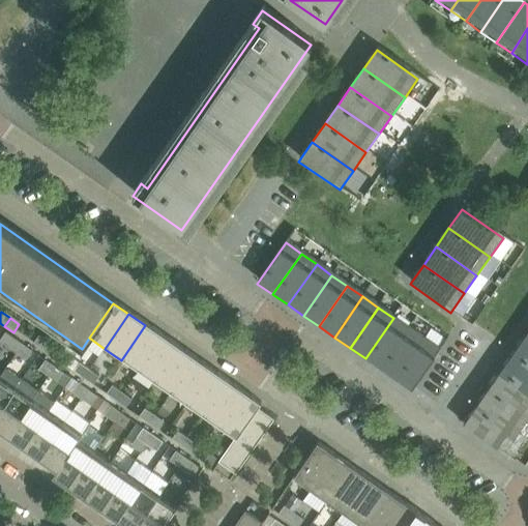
[(393,318),(365,358),(381,370),(409,329),(393,318)]
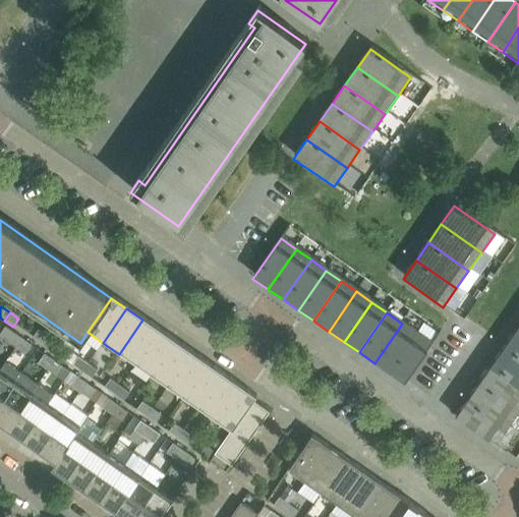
[(119,354),(134,365),(159,331),(142,320),(119,354)]
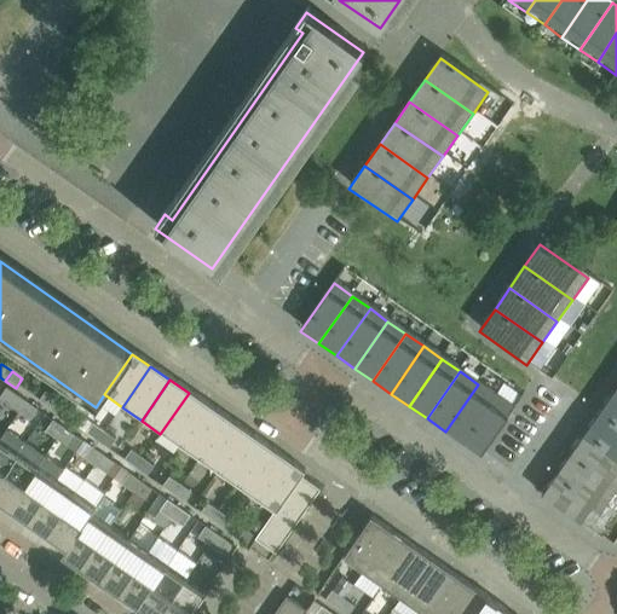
[(445,432),(462,444),(496,397),(478,384),(445,432)]
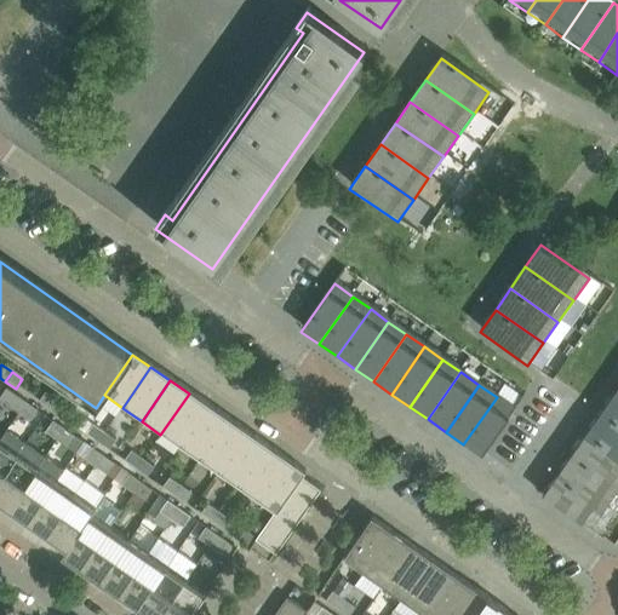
[(602,412),(617,423),(617,391),(602,412)]
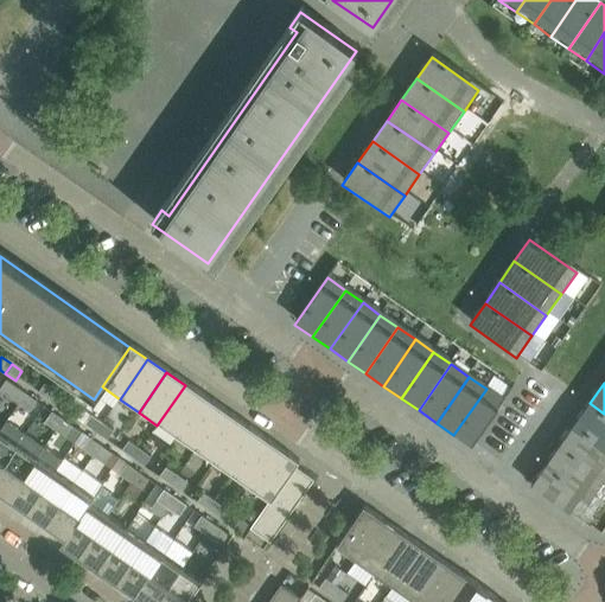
[(157,426),(176,439),(203,398),(185,385),(157,426)]
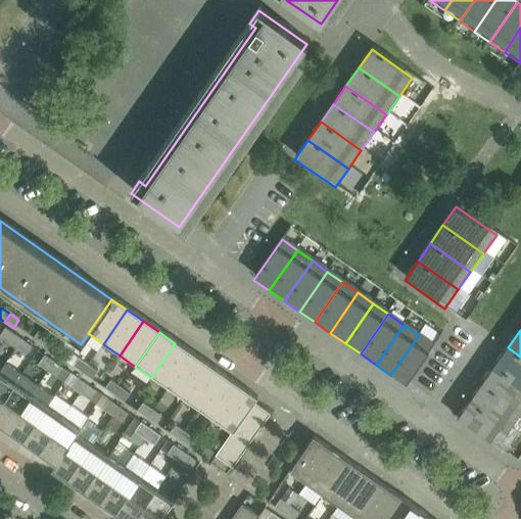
[(33,341),(42,348),(48,340),(38,333),(33,341)]
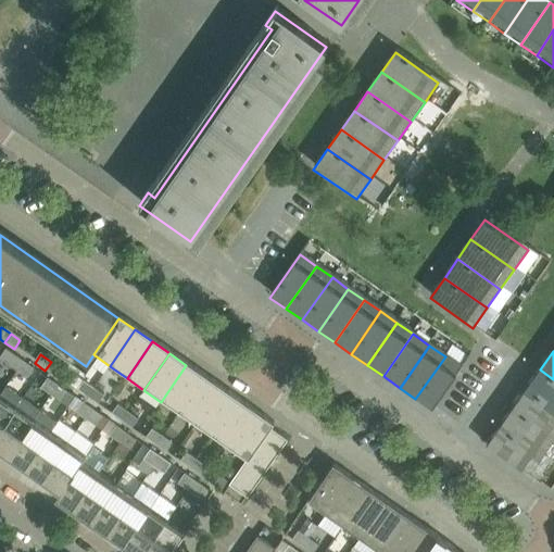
[(445,356),(415,399),(431,411),(462,368),(445,356)]
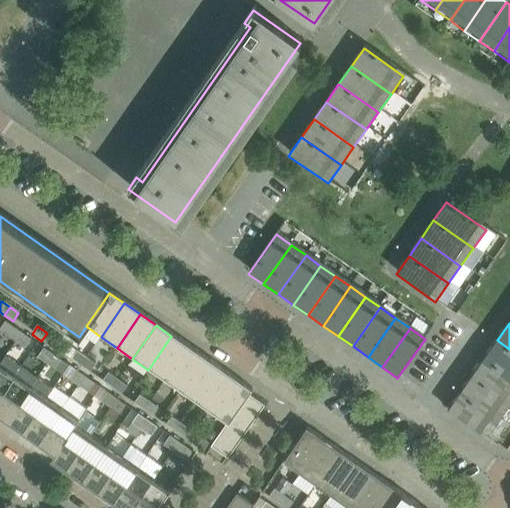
[(5,338),(15,344),(21,335),(12,329),(5,338)]
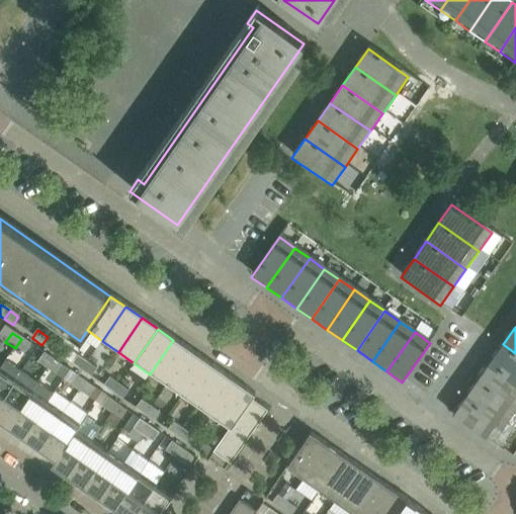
[(48,337),(41,345),(52,351),(57,344),(48,337)]
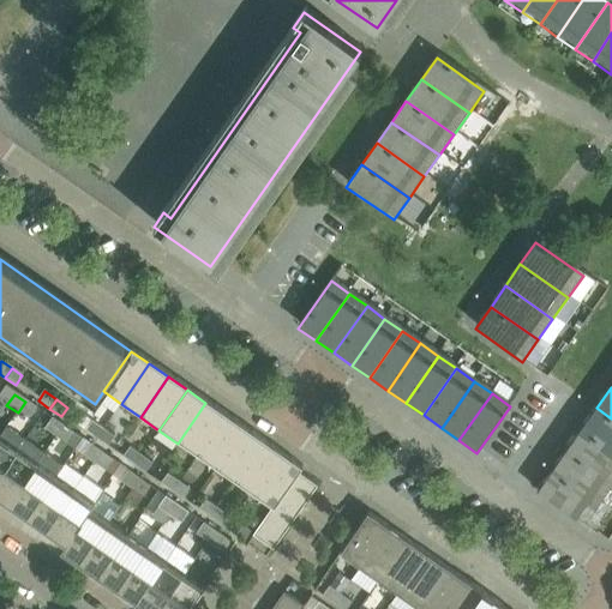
[(25,402),(18,412),(29,421),(37,410),(25,402)]
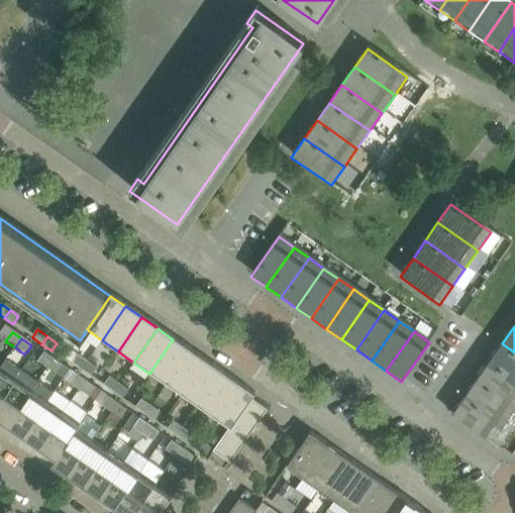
[(149,374),(166,384),(189,350),(173,339),(149,374)]
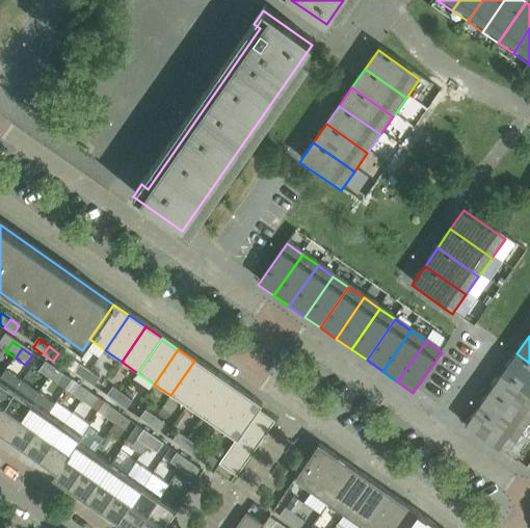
[(529,363),(517,353),(503,372),(529,391),(529,363)]
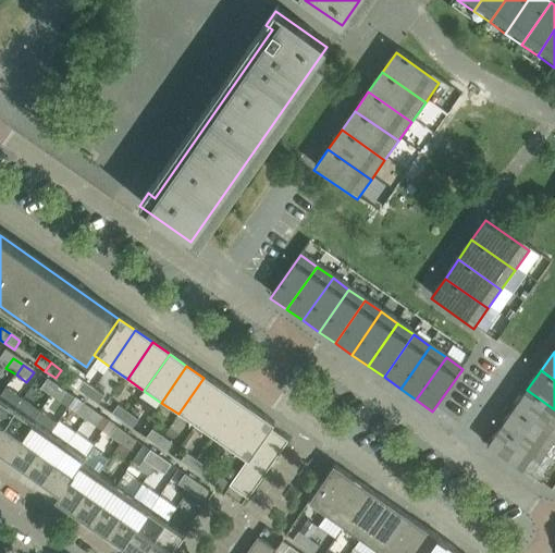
[(204,378),(179,414),(195,426),(220,390),(204,378)]
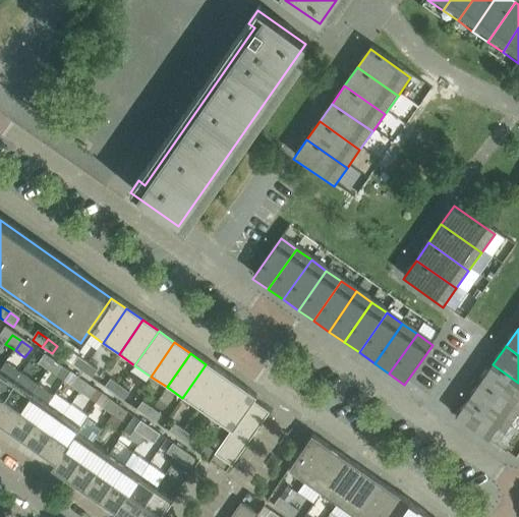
[(38,366),(47,372),(54,363),(44,357),(38,366)]
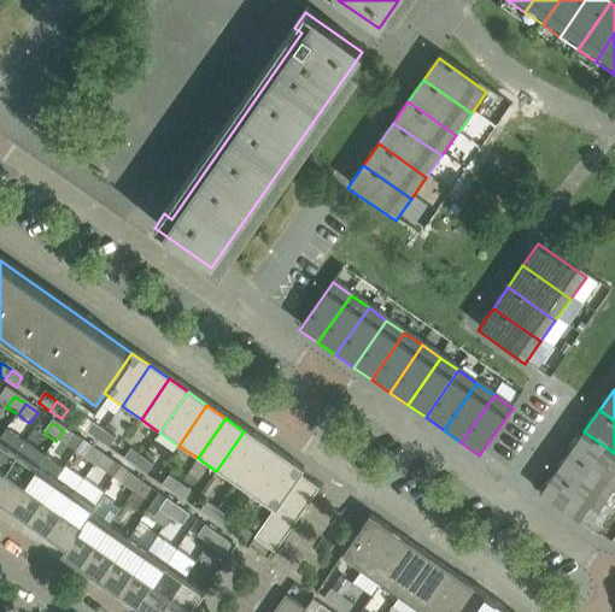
[(86,435),(97,443),(104,434),(92,425),(86,435)]
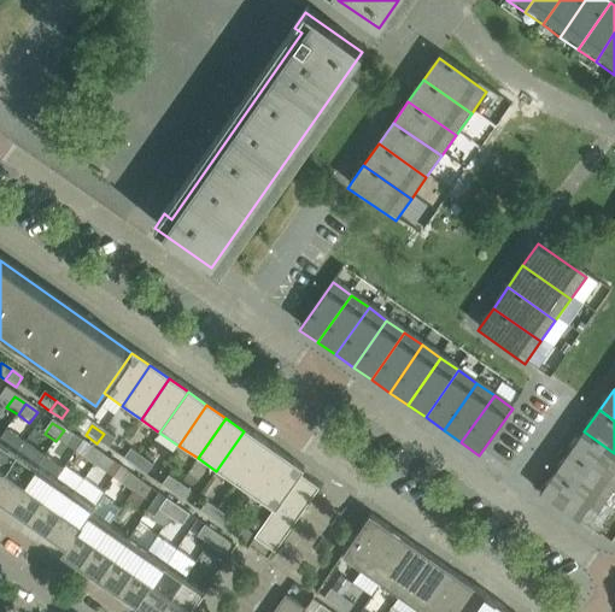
[(64,430),(56,441),(68,449),(75,439),(64,430)]
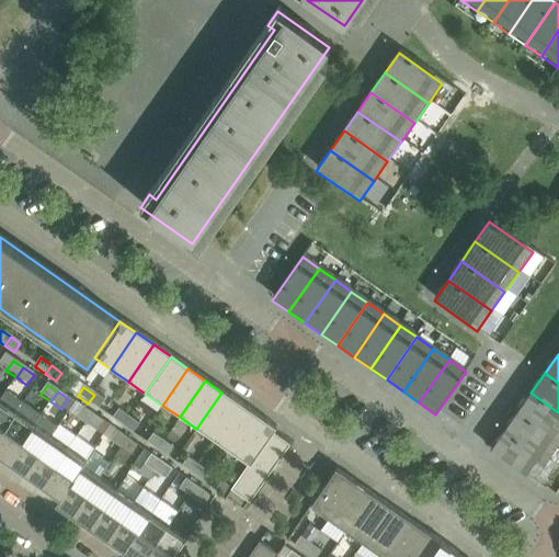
[(221,393),(196,429),(214,441),(239,405),(221,393)]
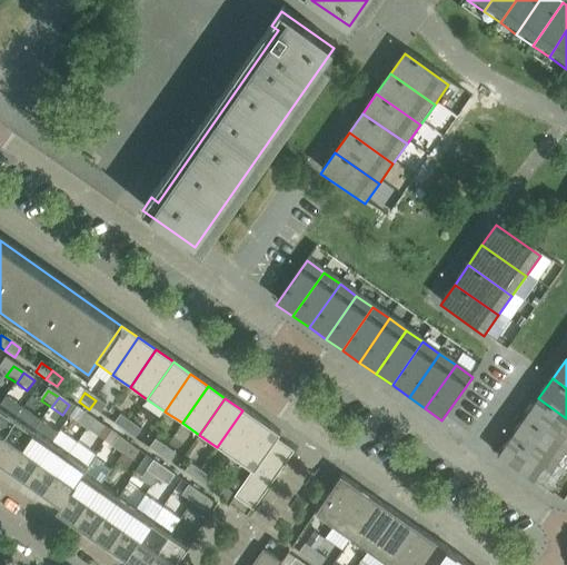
[(566,418),(538,398),(525,418),(566,447),(566,418)]
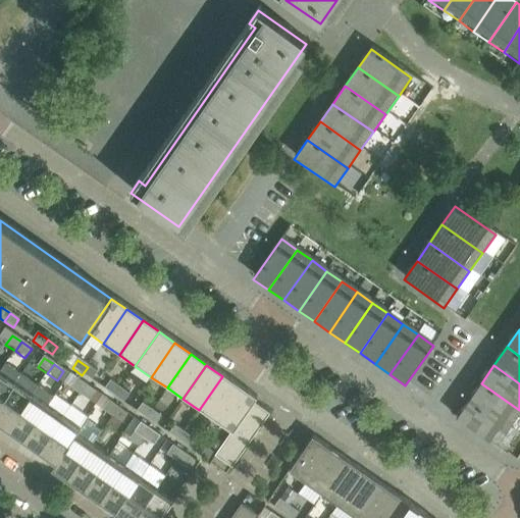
[(88,367),(82,375),(92,381),(97,373),(88,367)]
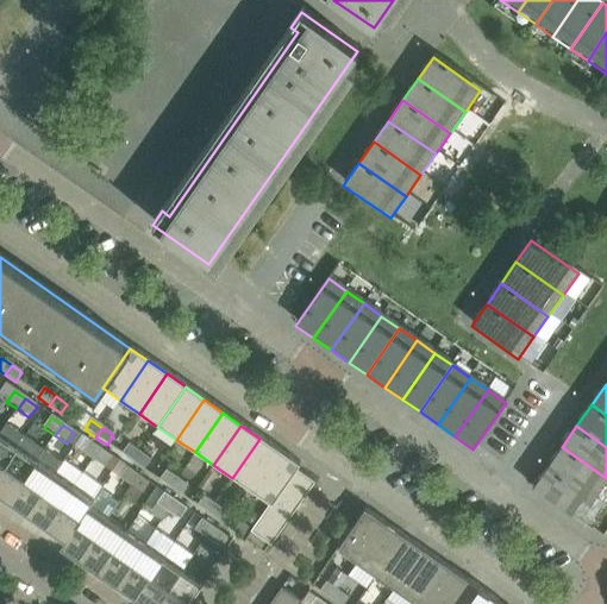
[(0,473),(18,450),(0,438),(0,473)]
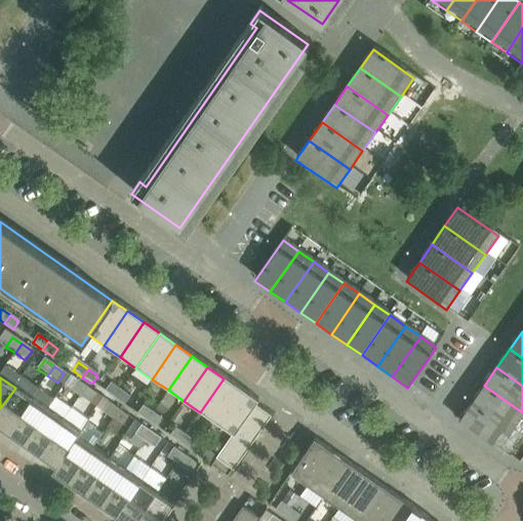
[(224,378),(200,412),(215,424),(240,390),(224,378)]
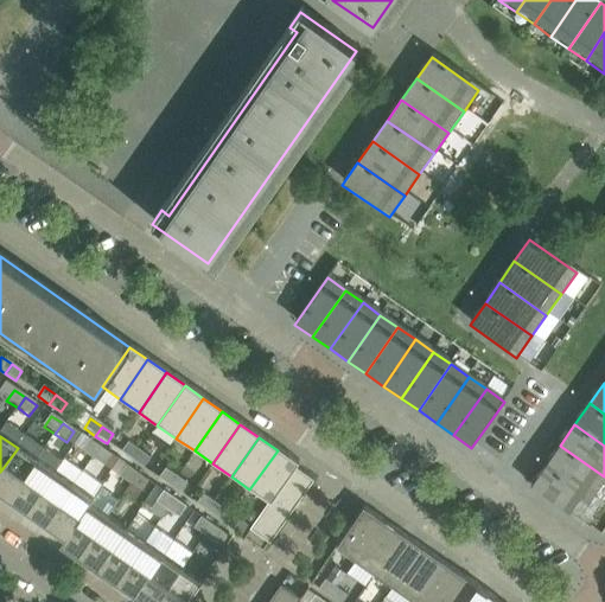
[(81,453),(93,461),(100,449),(89,442),(81,453)]
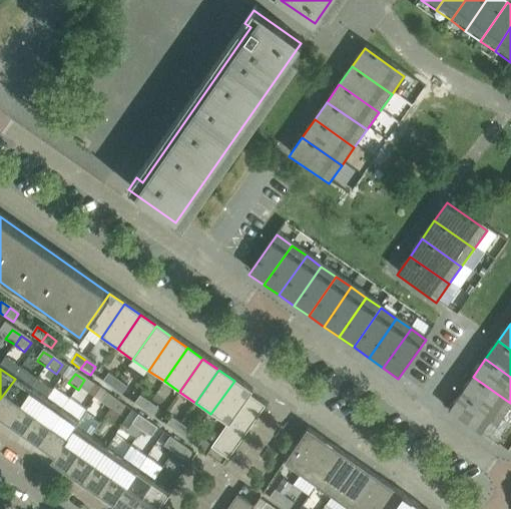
[(102,384),(121,397),(127,389),(108,376),(102,384)]
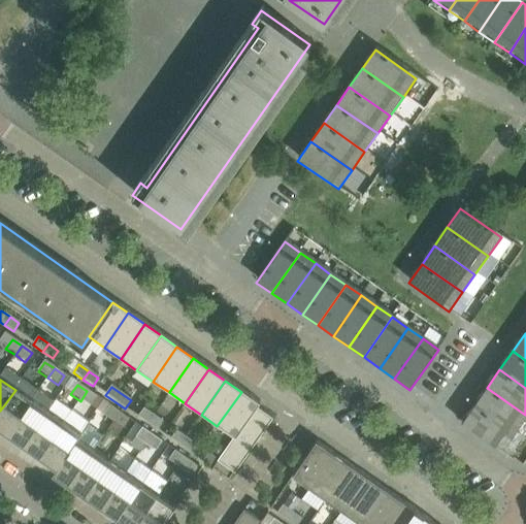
[(473,405),(515,434),(525,418),(525,415),(487,388),(473,405)]
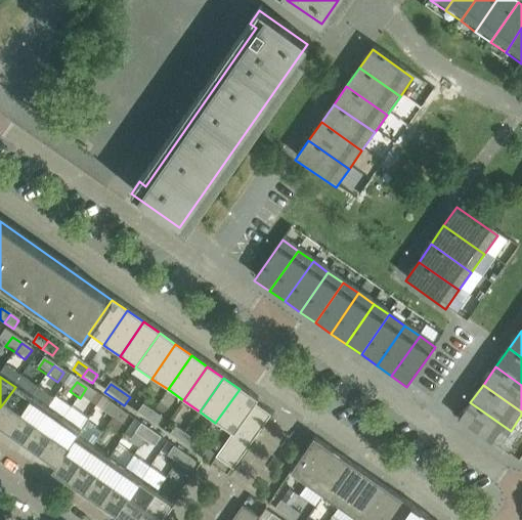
[(0,427),(7,432),(32,398),(15,387),(0,407),(0,427)]
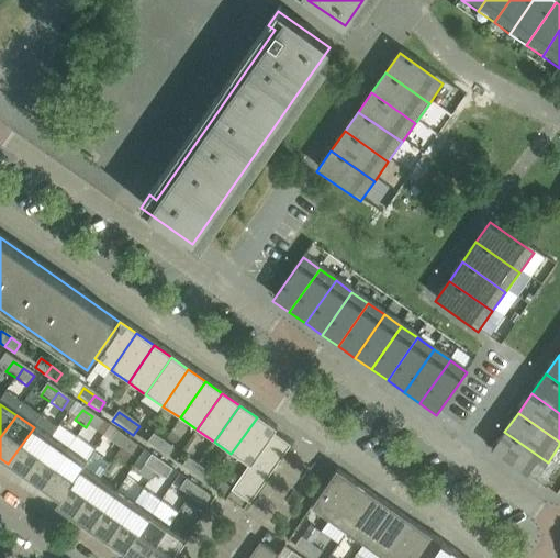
[(92,416),(86,427),(97,434),(103,424),(92,416)]
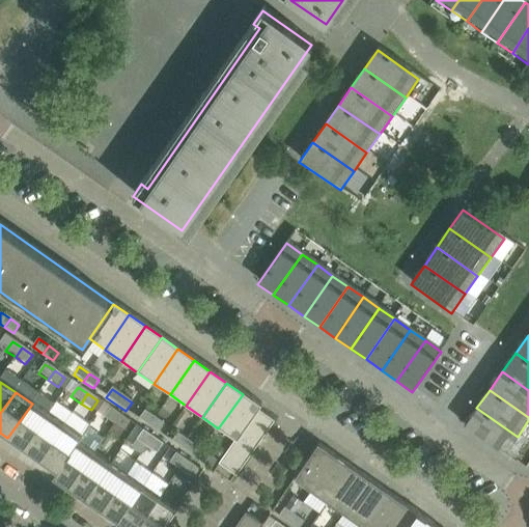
[(218,428),(235,441),(259,406),(243,394),(218,428)]
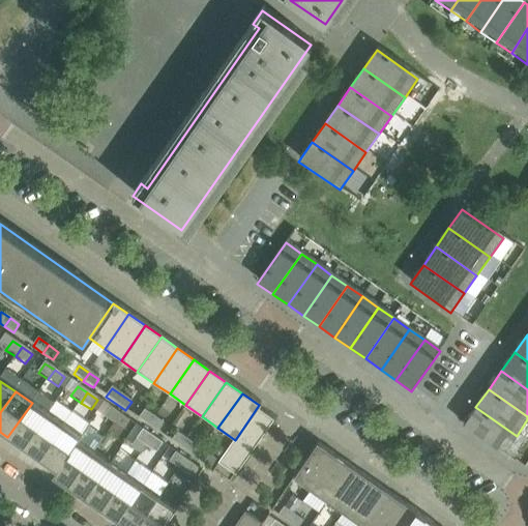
[(7,437),(24,448),(48,413),(32,403),(7,437)]
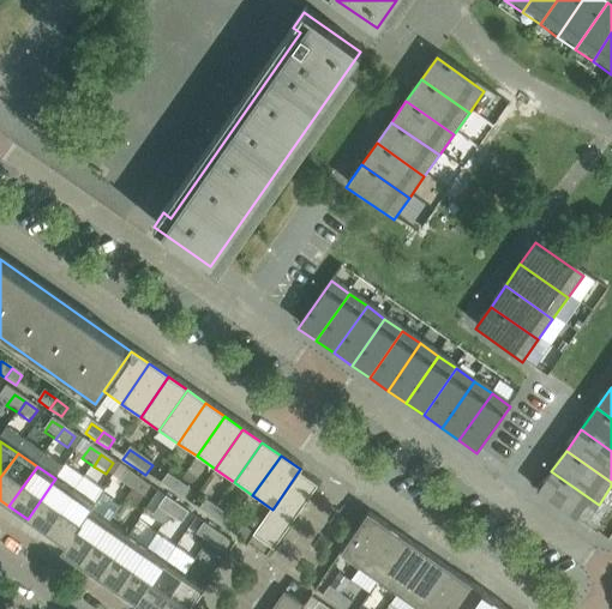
[(300,469),(273,510),(252,538),(273,552),(317,489),(298,476),(301,470),(300,469)]
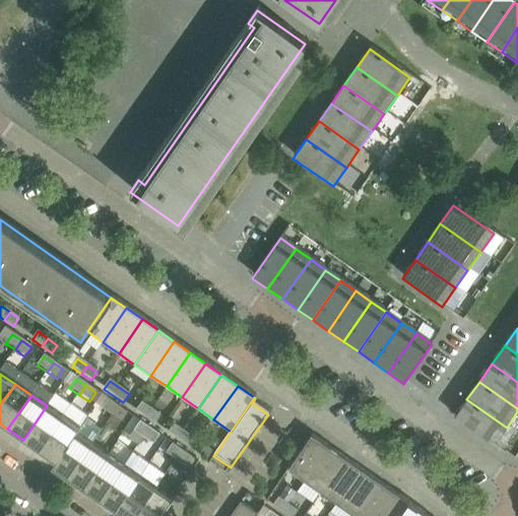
[(507,428),(466,399),(453,418),(494,447),(507,428)]
